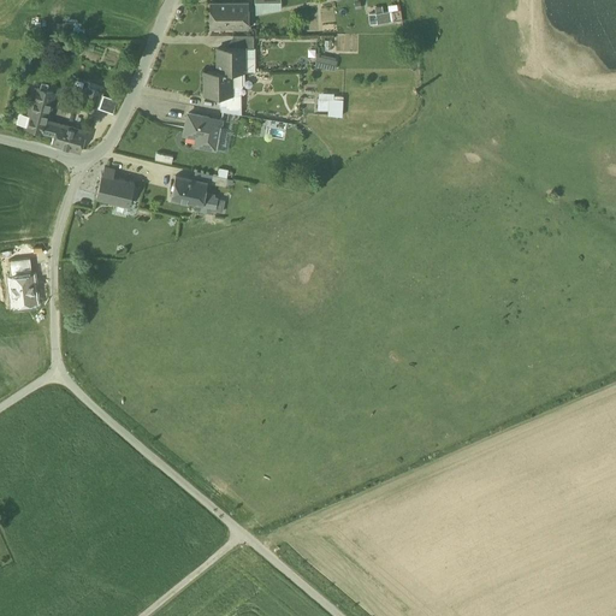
[(249,1),(209,3),(209,29),(248,28),(249,1)]
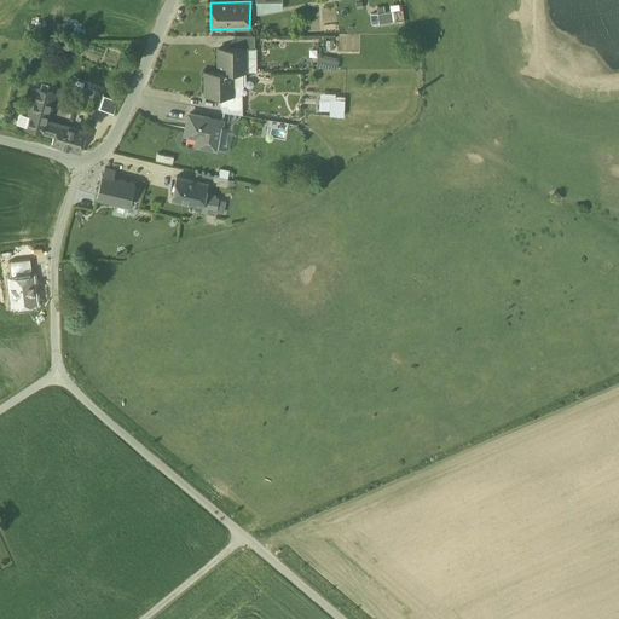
[(391,11),(379,11),(379,22),(401,21),(401,3),(391,4),(391,11)]
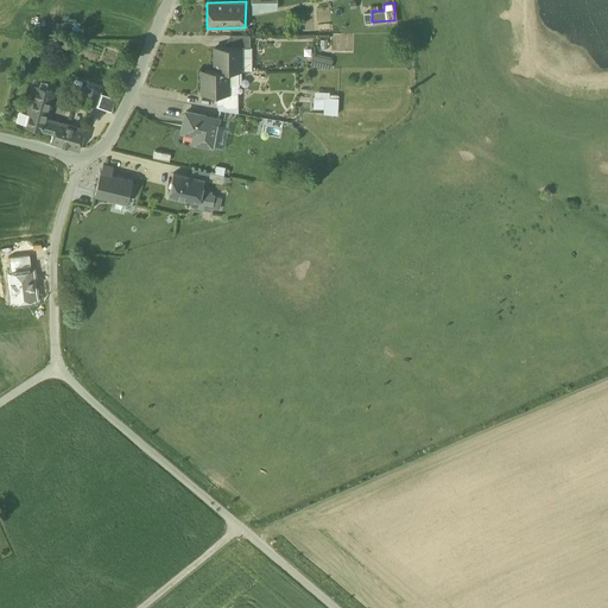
[(273,29),(285,27),(285,16),(273,17),(273,29)]
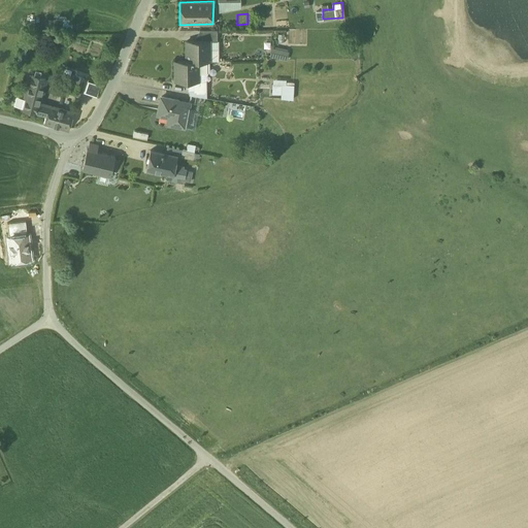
[(218,30),(200,30),(200,41),(209,40),(209,41),(218,41),(218,30)]
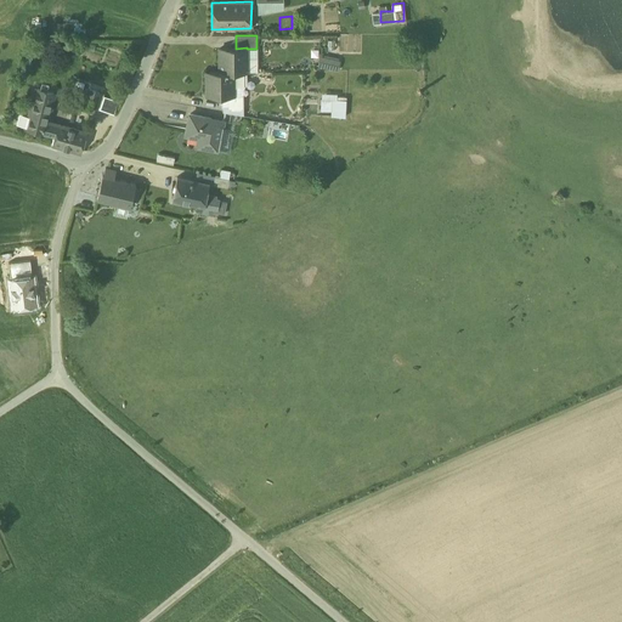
[(247,49),(247,47),(236,49),(220,49),(220,72),(233,72),(247,72),(247,49)]
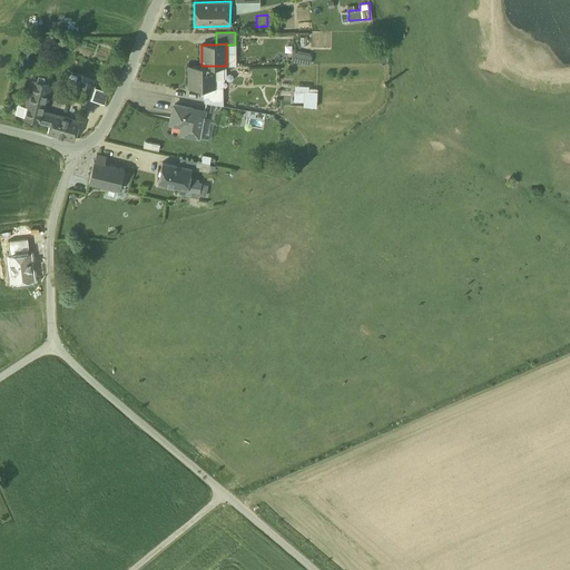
[(294,50),(292,60),(311,64),(313,53),(294,50)]
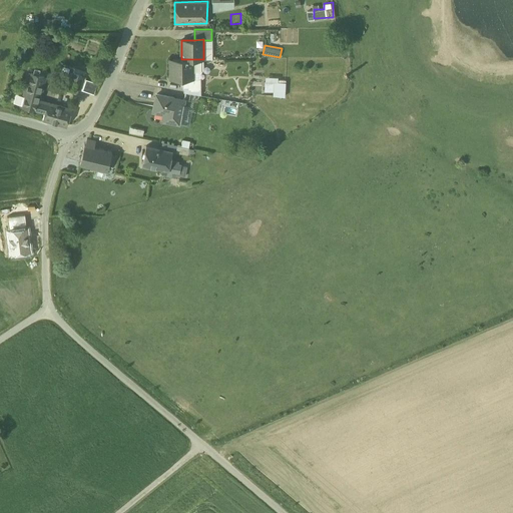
[(193,78),(192,59),(181,59),(170,59),(170,79),(183,79),(193,79),(193,78)]
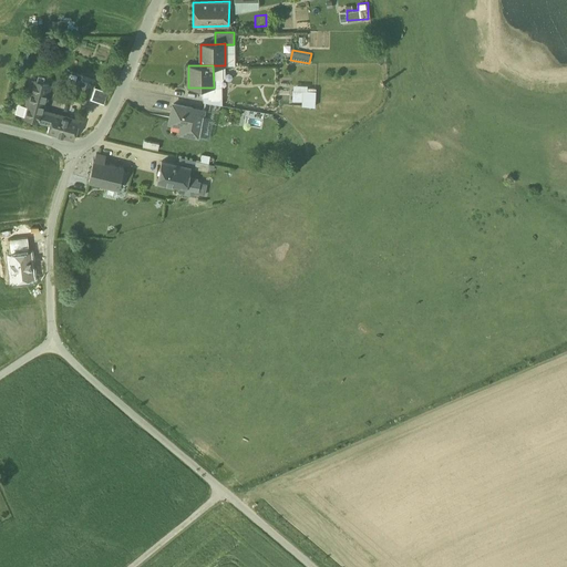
[(49,85),(34,81),(24,117),(50,124),(53,114),(42,111),(49,85)]
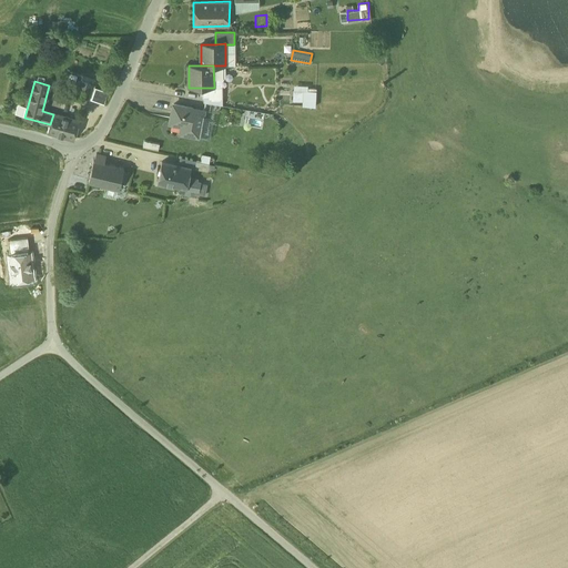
[(91,85),(81,82),(77,95),(87,99),(91,85)]
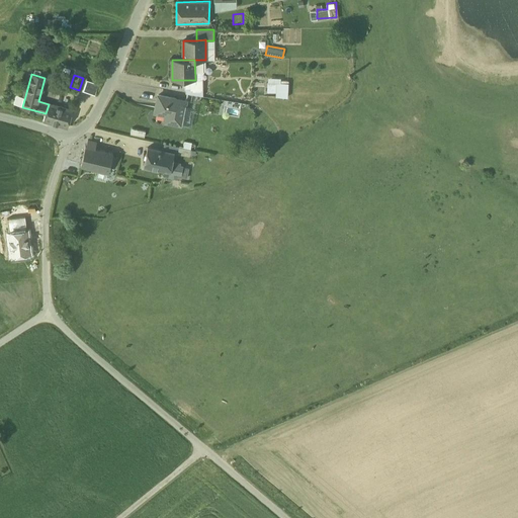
[(195,79),(195,80),(185,80),(186,93),(203,96),(202,79),(195,79)]
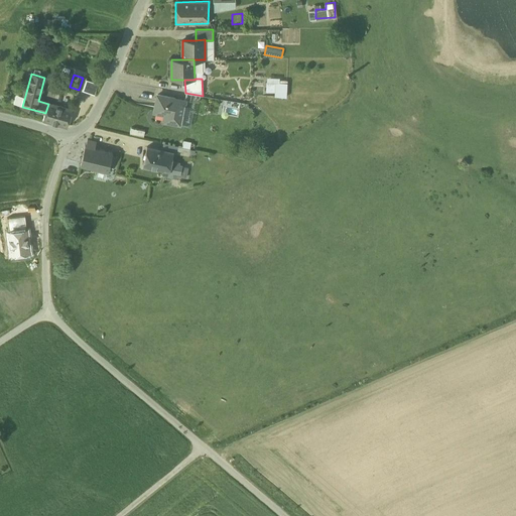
[(288,85),(267,84),(267,92),(288,93),(288,85)]
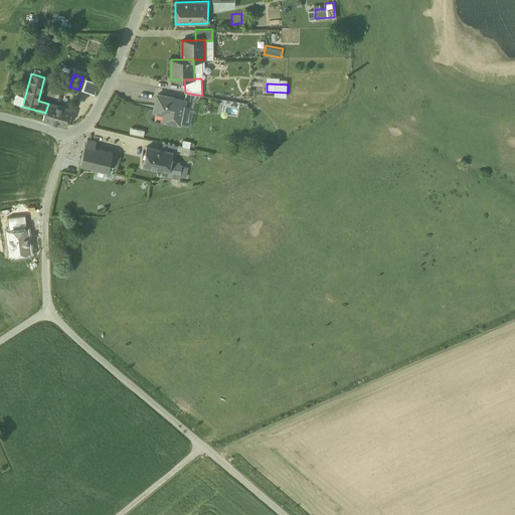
[(185,101),(157,95),(154,110),(165,112),(163,121),(180,125),(185,101)]
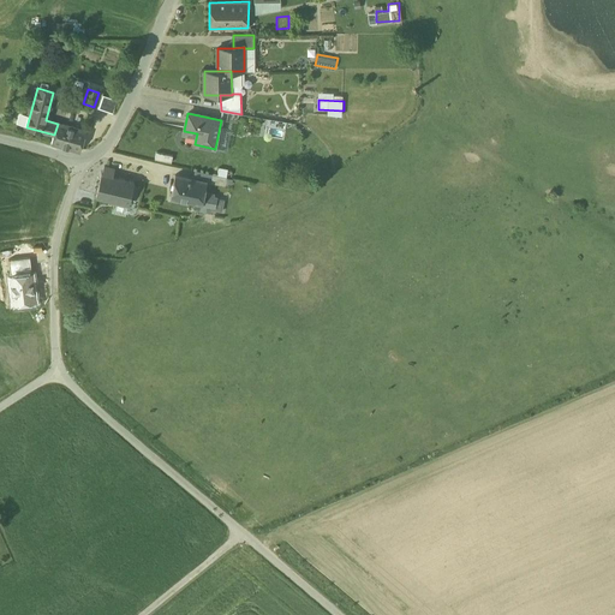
[(85,132),(58,124),(54,135),(52,143),(81,151),(85,132)]
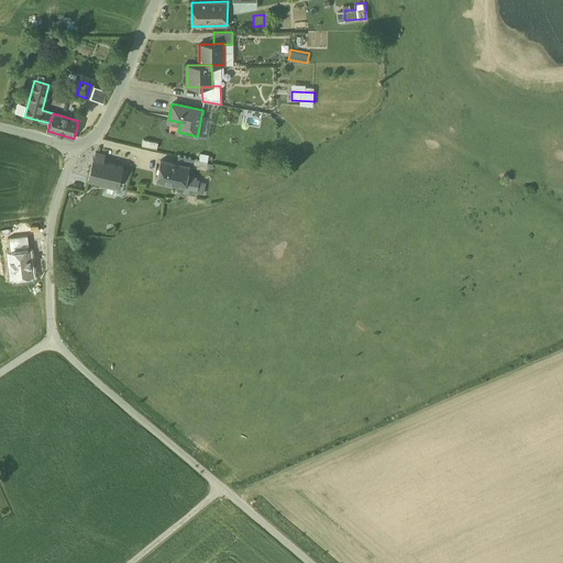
[(105,154),(96,152),(94,159),(103,162),(105,154)]
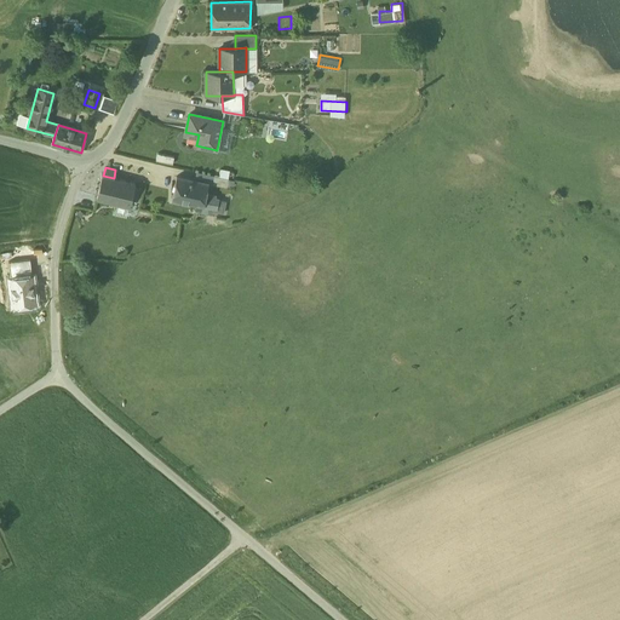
[(103,176),(102,176),(97,199),(130,207),(136,183),(114,178),(103,176)]
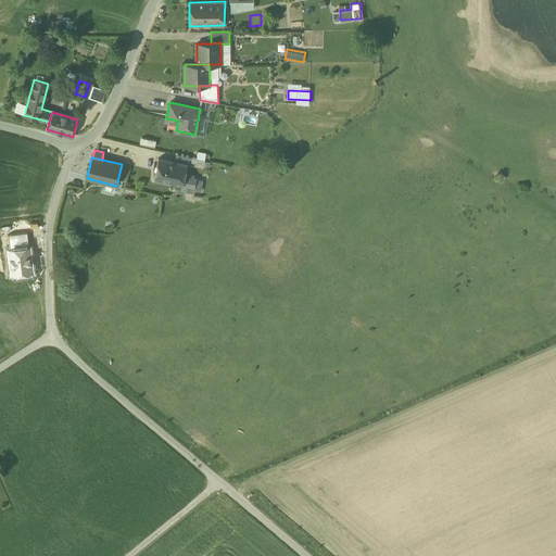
[(187,164),(159,158),(154,179),(194,187),(197,180),(197,179),(193,178),(194,175),(189,174),(189,175),(185,175),(187,164)]
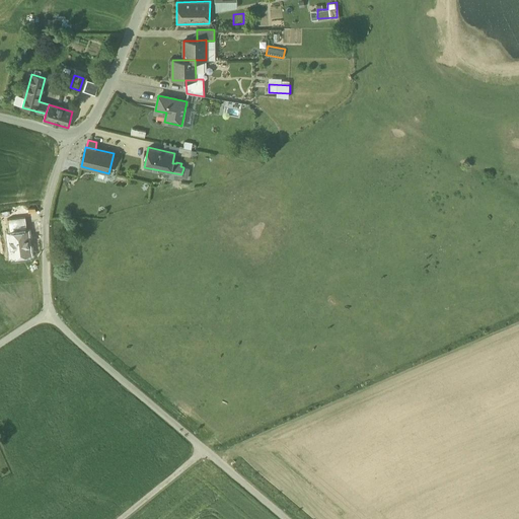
[(192,150),(179,147),(178,154),(191,157),(192,150)]
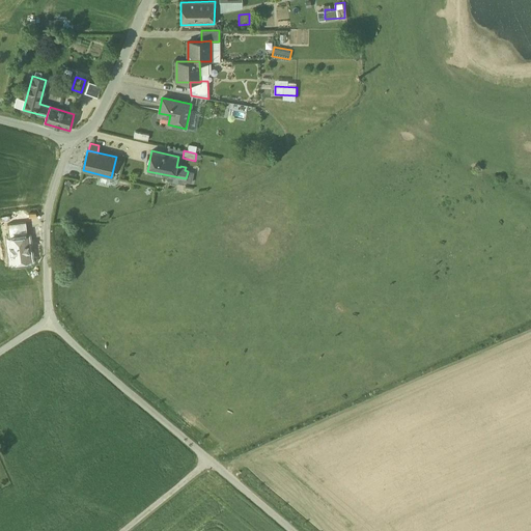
[(17,215),(19,245),(40,244),(38,214),(17,215)]
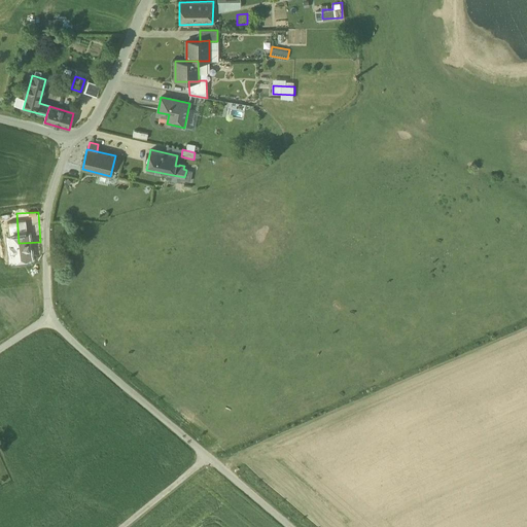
All buildings are outlined.
